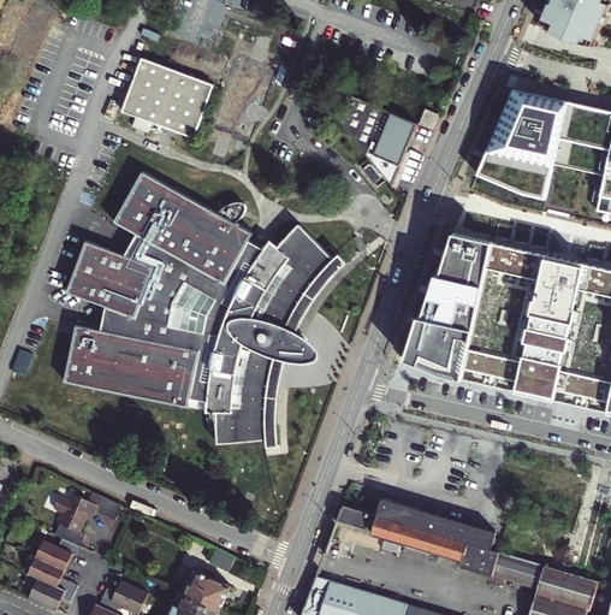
[(601,0),(550,0),(538,29),(585,45),(601,0)]
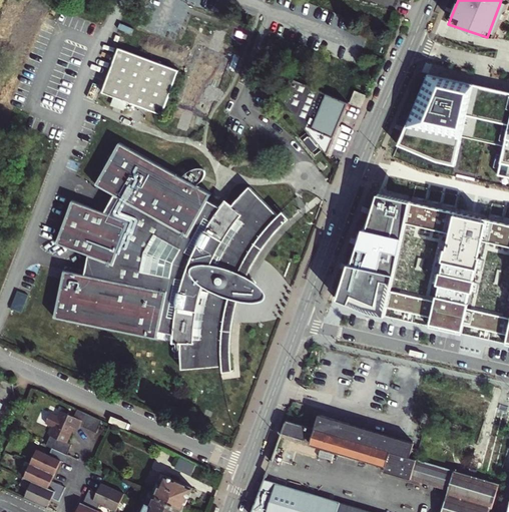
[(100,93),(144,109),(160,115),(177,70),(154,62),(159,50),(154,48),(150,60),(116,48),(100,93)]
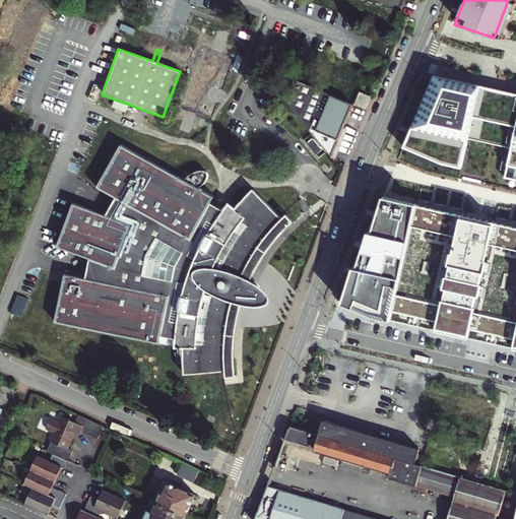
[(515,94),(432,76),(402,147),(429,169),(459,176),(460,170),(503,179),(501,186),(515,189),(515,94)]
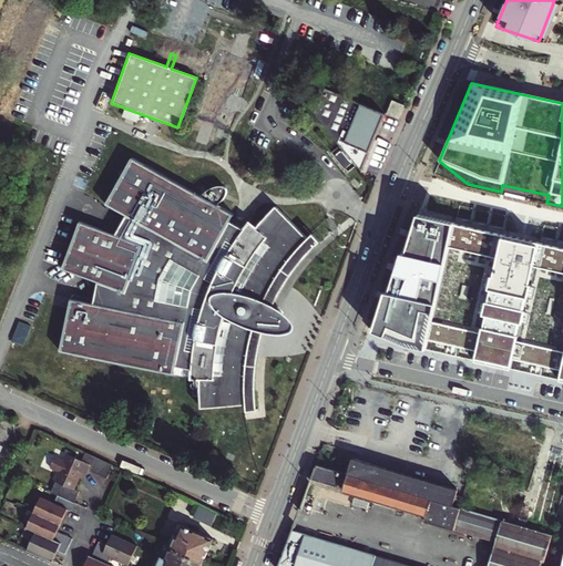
[(318,94),(306,103),(306,104),(336,142),(352,100),(325,89),(320,92),(318,94)]
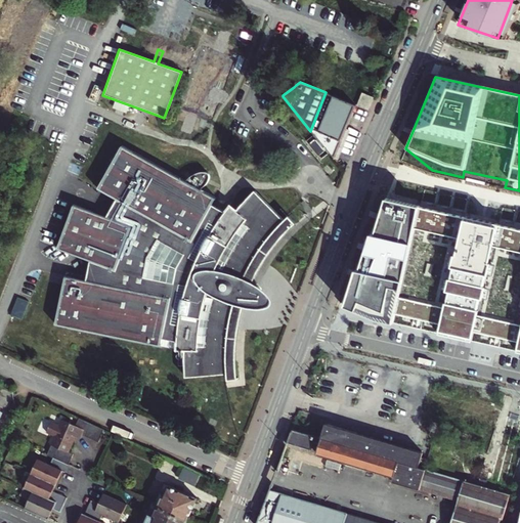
[(354,104),(326,92),(310,131),(332,158),(354,104)]
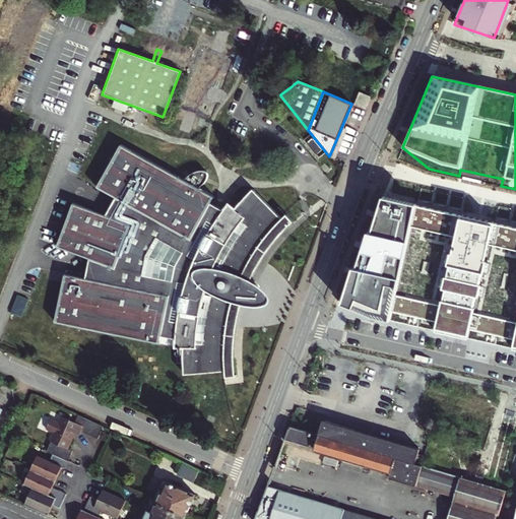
[(321,150),(312,138),(306,143),(315,155),(321,150)]
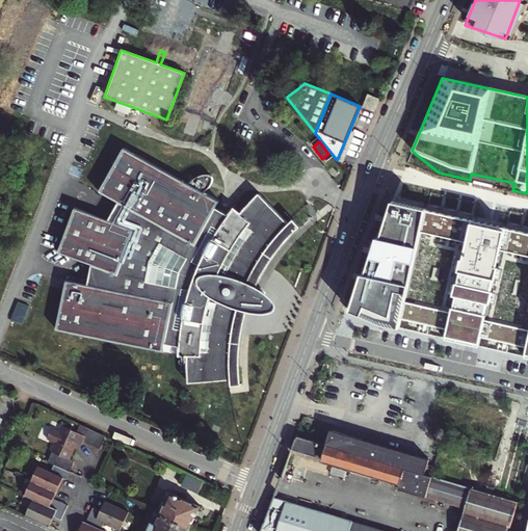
[(87,283),(68,280),(66,286),(63,285),(56,320),(58,321),(57,327),(55,326),(54,327),(160,349),(162,342),(178,345),(178,354),(185,355),(187,382),(230,378),(229,354),(229,347),(230,341),(236,309),(237,307),(239,306),(244,307),(256,306),(259,304),(262,301),(261,295),(258,291),(245,283),(271,242),(274,238),(288,223),(257,192),(238,211),(231,207),(227,214),(212,206),(216,198),(203,190),(208,185),(209,184),(210,181),(210,180),(210,177),(208,175),(207,174),(205,173),(203,173),(201,173),(187,182),(123,147),(122,147),(123,148),(120,154),(117,153),(101,184),(103,185),(100,190),(99,189),(98,190),(116,201),(107,218),(75,207),(73,212),(71,212),(58,245),(60,246),(58,251),(90,264),(87,283)]
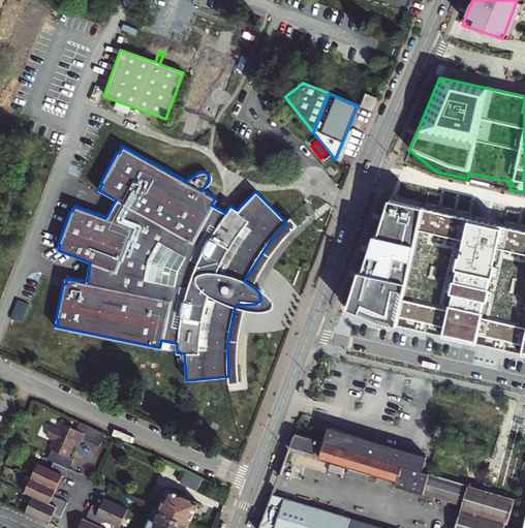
[(524,233),(388,202),(342,308),(380,325),(393,328),(395,318),(440,329),(438,338),(473,346),(475,337),(520,347),(518,356),(524,358),(524,233)]
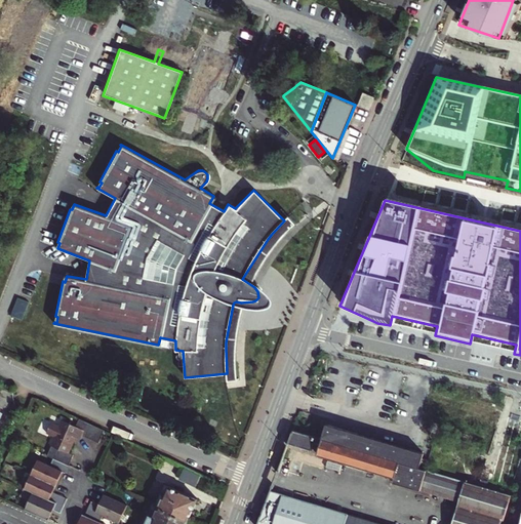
[(102,430),(73,417),(69,426),(57,420),(54,427),(47,422),(42,434),(49,437),(46,446),(47,446),(43,455),(49,458),(65,466),(70,454),(65,452),(71,441),(69,440),(71,437),(76,439),(78,435),(95,443),(102,430)]
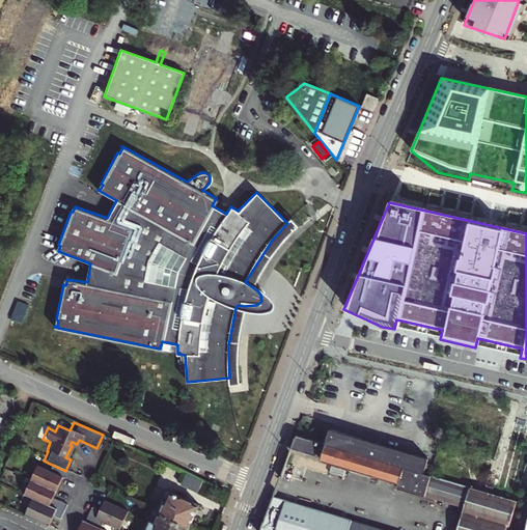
[(329,430),(325,445),(423,475),(428,459),(329,430)]
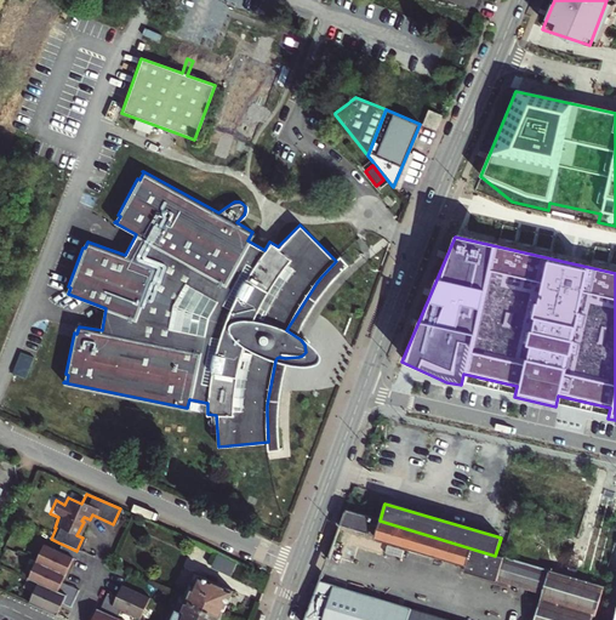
[(591,619),(602,587),(595,586),(575,579),(495,556),(380,521),(346,511),(340,524),(368,533),(371,521),(378,523),(374,536),(466,564),(465,572),(530,591),(528,599),(539,603),(532,619),(446,619),(319,581),(303,619),(591,619)]
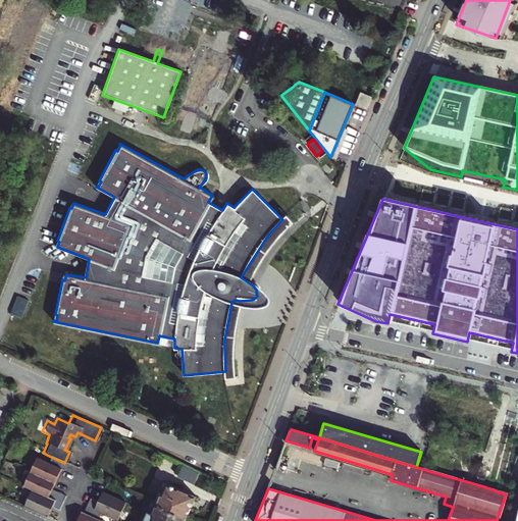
[(312,437),(309,448),(308,450),(314,451),(318,439),(312,437)]
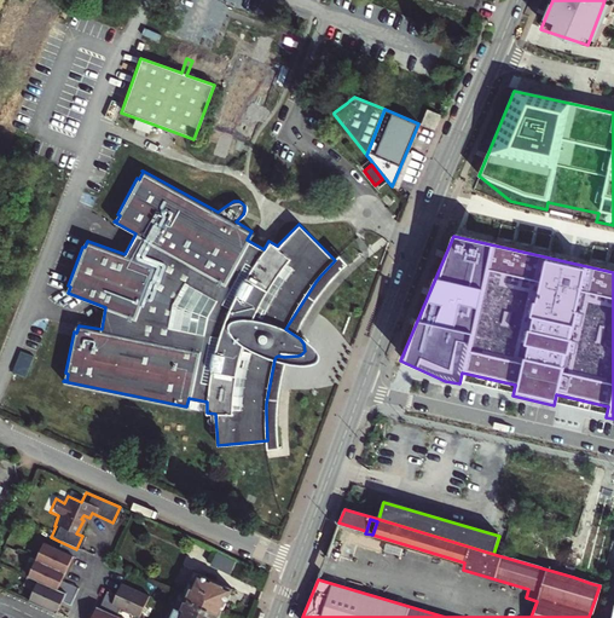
[(76,549),(58,541),(54,549),(40,543),(33,559),(58,571),(61,564),(65,566),(70,555),(73,558),(76,549)]
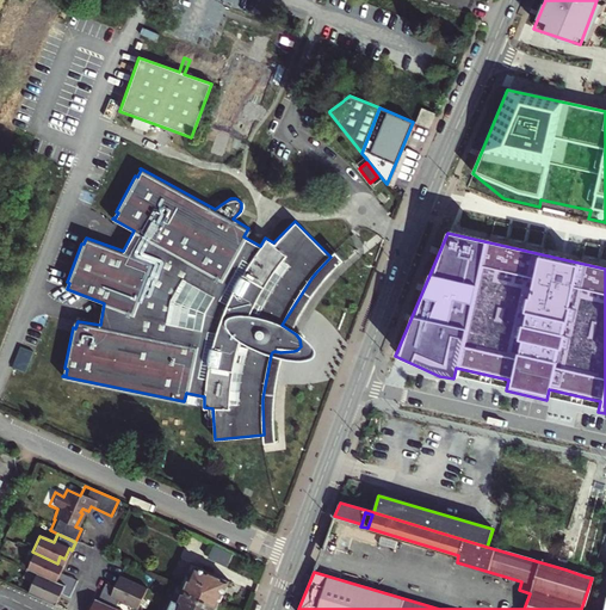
[(36,572),(72,587),(76,579),(60,572),(60,570),(55,568),(57,564),(32,552),(25,568),(28,570),(29,568),(36,572)]
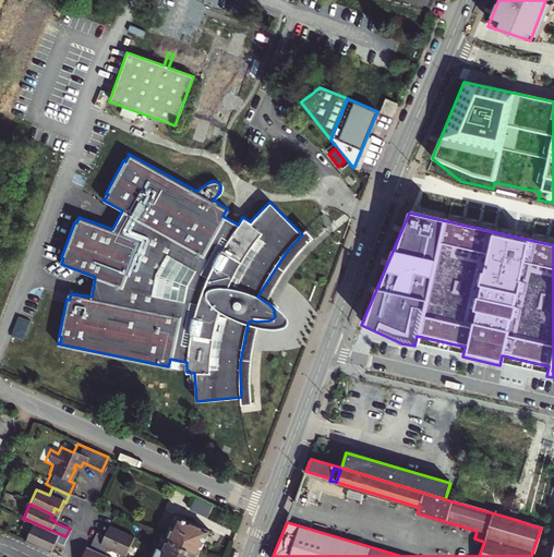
[(539,515),(536,515),(520,509),(517,520),(536,527),(539,515)]
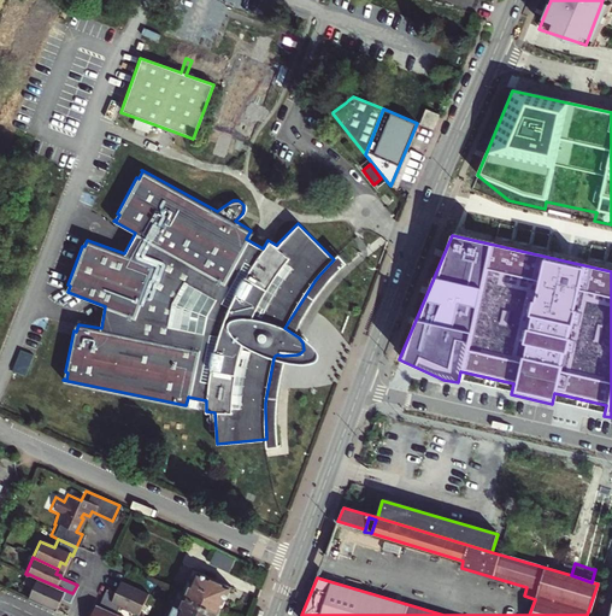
[(194,572),(182,596),(221,612),(231,588),(194,572)]
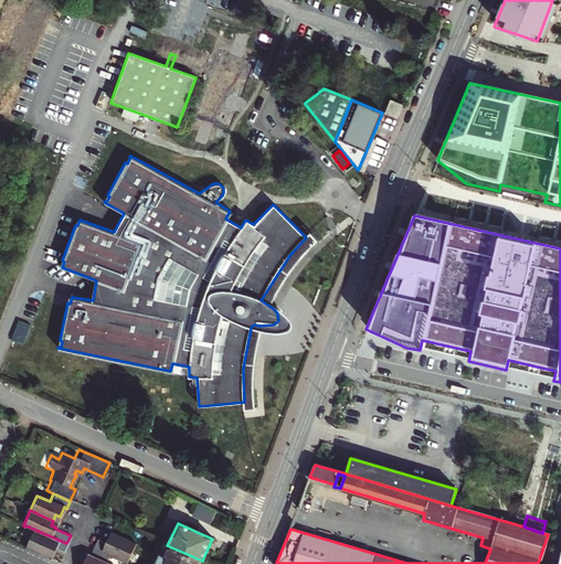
[(63,552),(66,543),(33,529),(24,547),(50,560),(54,552),(50,550),(52,546),(55,549),(63,552)]
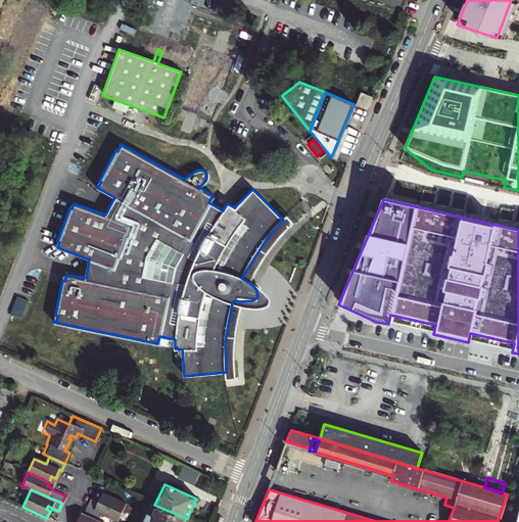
[(101,513),(105,515),(116,520),(116,521),(118,521),(126,503),(102,492),(99,499),(100,502),(102,503),(101,505),(97,503),(90,499),(87,507),(101,513)]
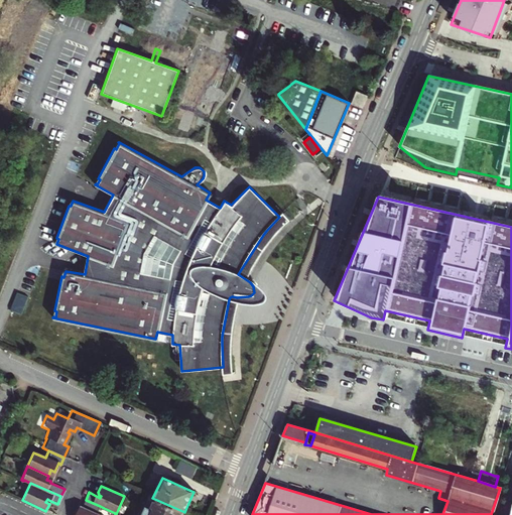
[(183,514),(184,512),(152,498),(150,497),(144,508),(146,509),(143,514),(183,514)]
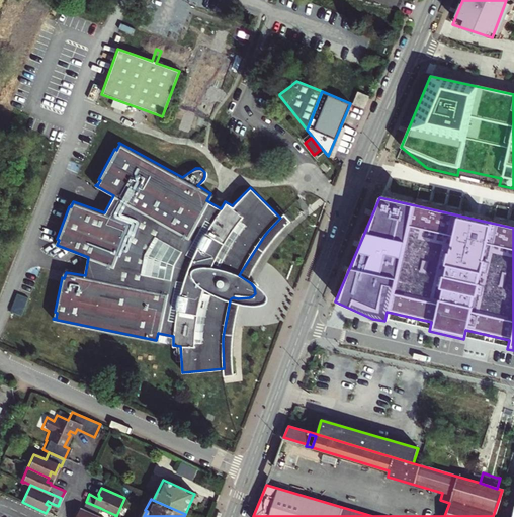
[(97,516),(100,508),(86,502),(83,508),(80,507),(78,513),(81,514),(80,516),(79,516),(77,515),(76,516),(97,516)]
